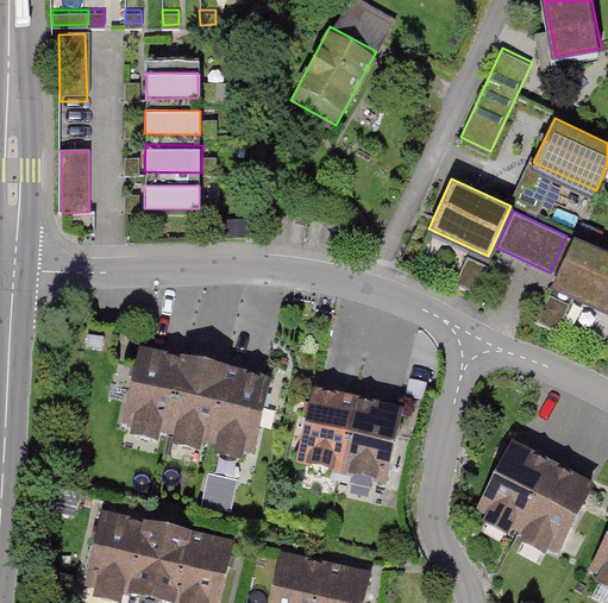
[(607,251),(575,236),(551,287),(607,313),(607,251)]
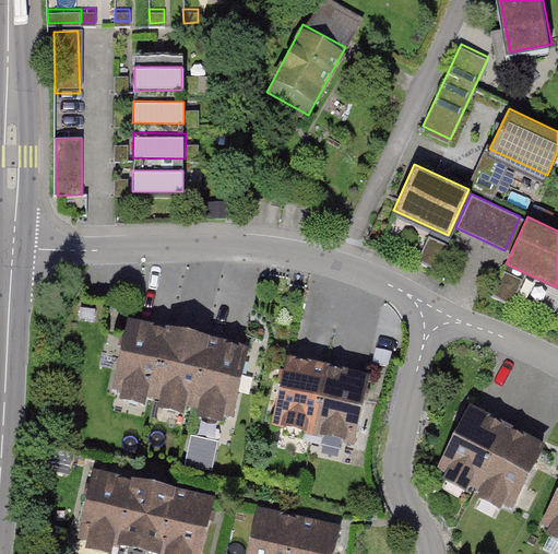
[(449,243),(430,233),(418,257),(438,266),(449,243)]
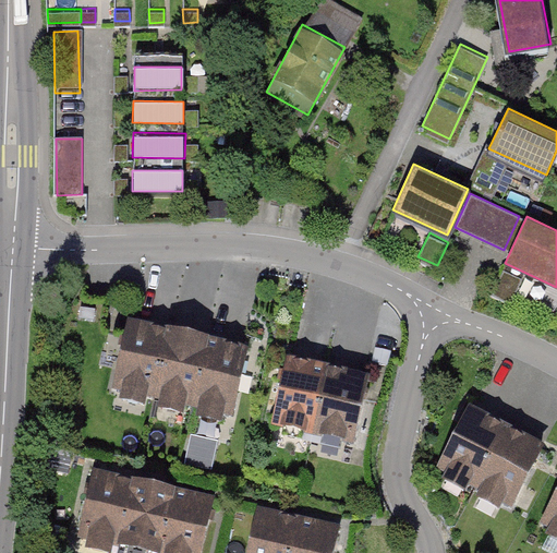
[(522,276),(504,268),(493,291),(511,300),(522,276)]
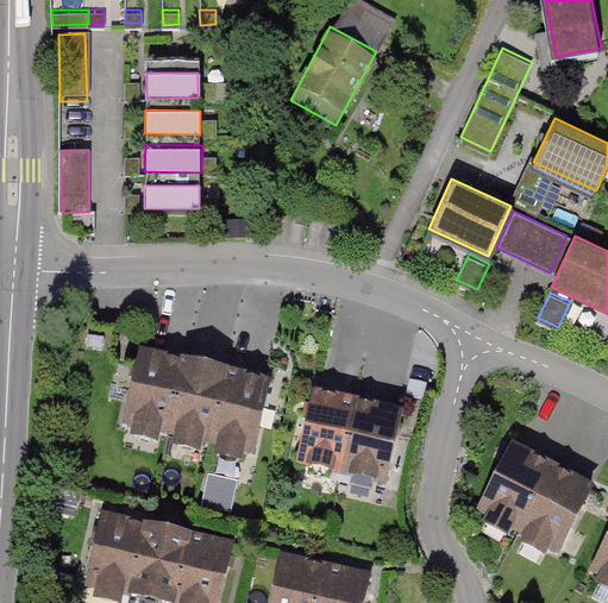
[(177,353),(130,341),(107,435),(156,447),(177,353)]
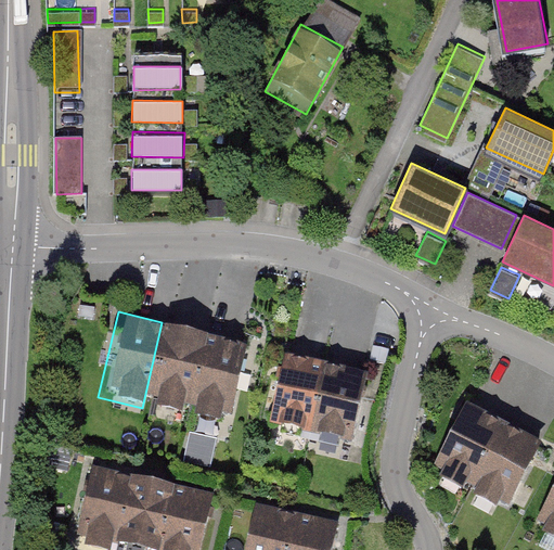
[(206,332),(162,322),(142,408),(185,418),(206,332)]
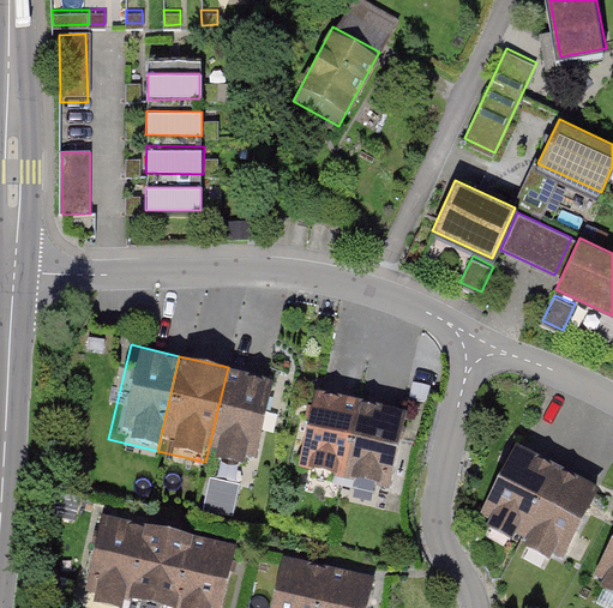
[(276,379),(228,367),(205,462),(253,474),(276,379)]
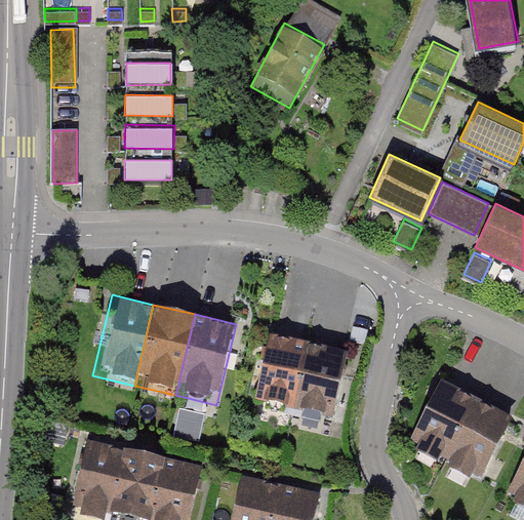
[(303,345),(255,333),(242,394),(288,404),(303,345)]
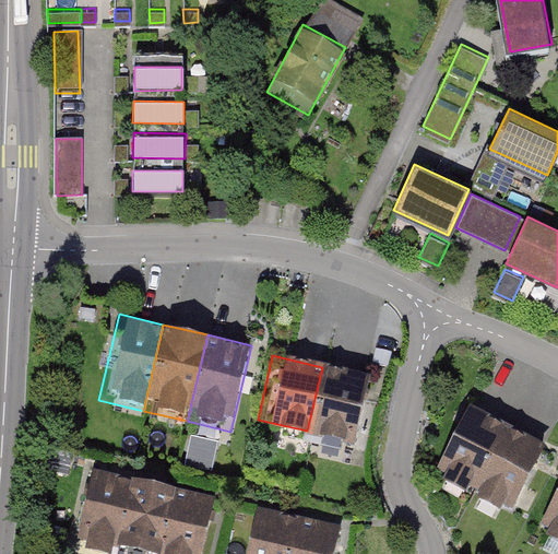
[(371,378),(322,367),(307,431),(356,443),(371,378)]
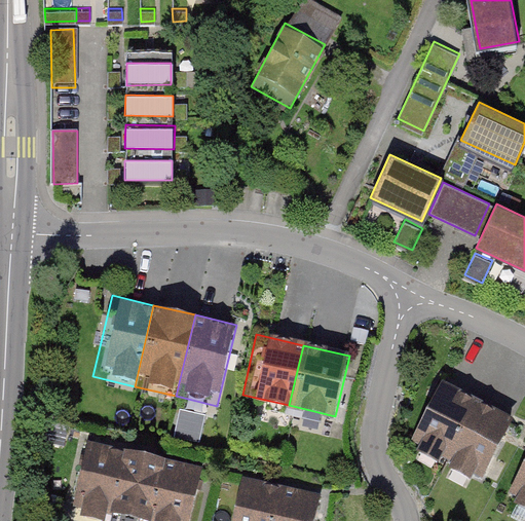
[(476,401),(433,377),(400,438),(443,461),(476,401)]
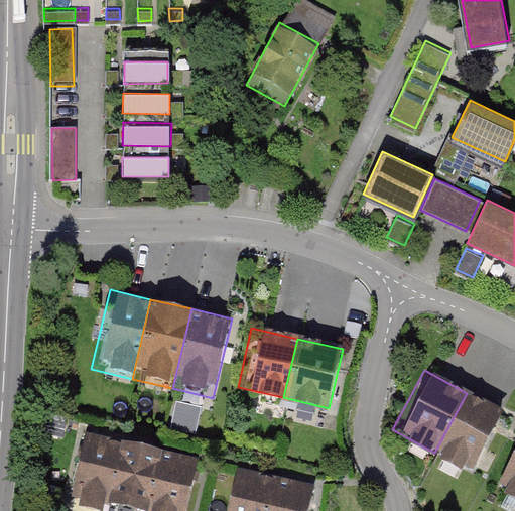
[(509,416),(467,393),(434,453),(477,475),(509,416)]
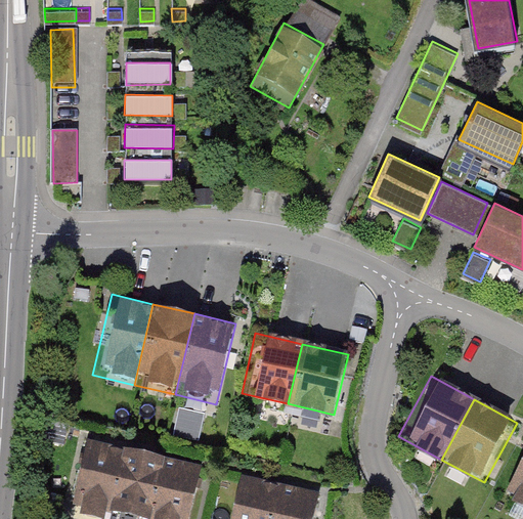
[(182,404),(177,429),(201,434),(206,409),(182,404)]
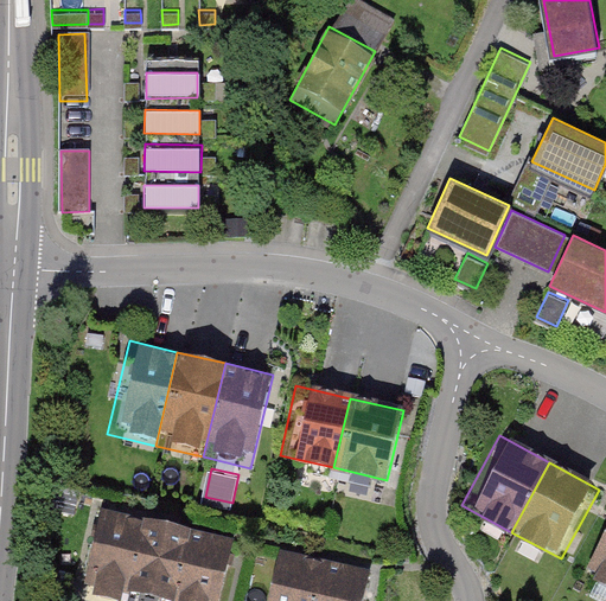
[(139,516),(93,503),(70,587),(116,600),(139,516)]
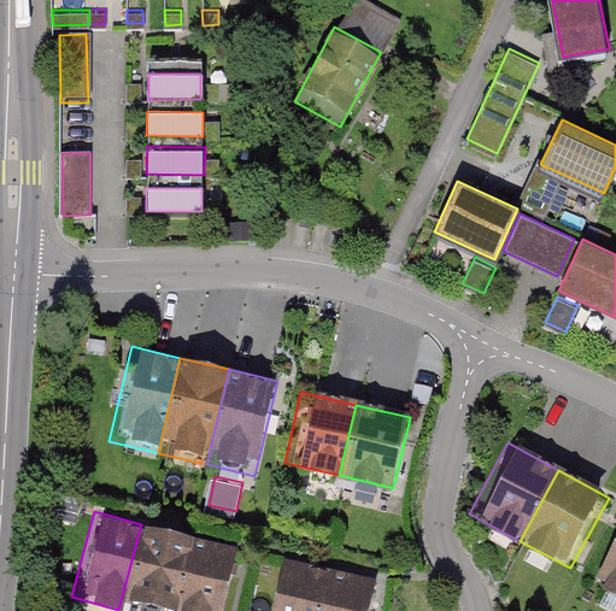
[(168,610),(189,536),(141,524),(118,610),(123,610),(168,610)]
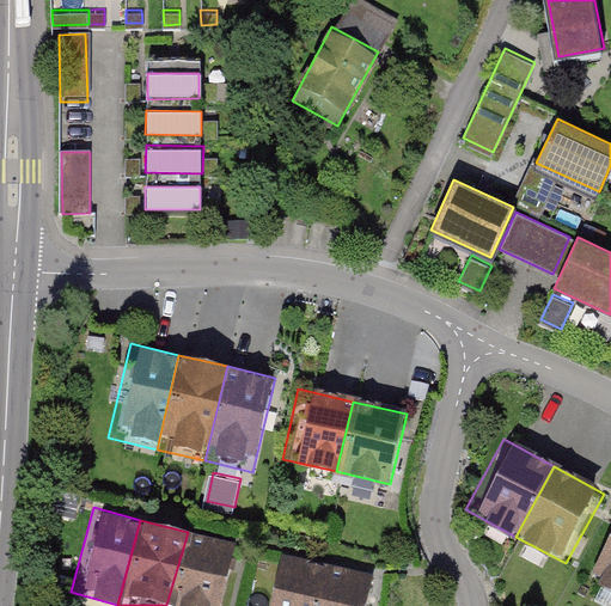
[(610,527),(585,573),(610,587),(610,527)]
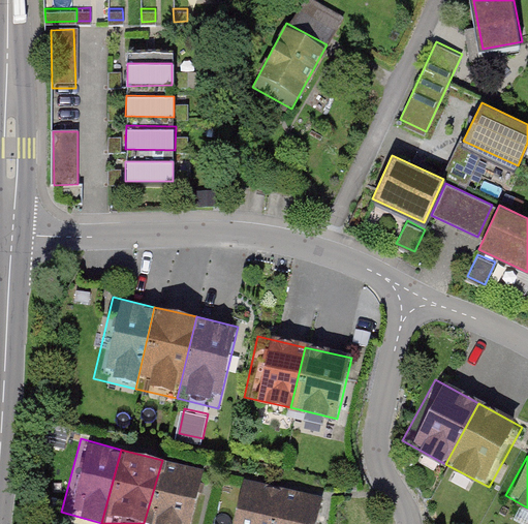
[(188,523),(203,471),(162,460),(144,523),(188,523)]
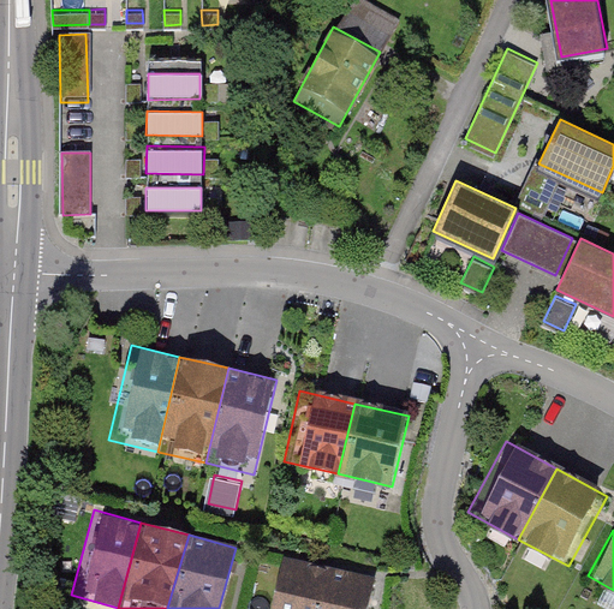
[(311,608),(322,567),(274,556),(261,608),(311,608)]
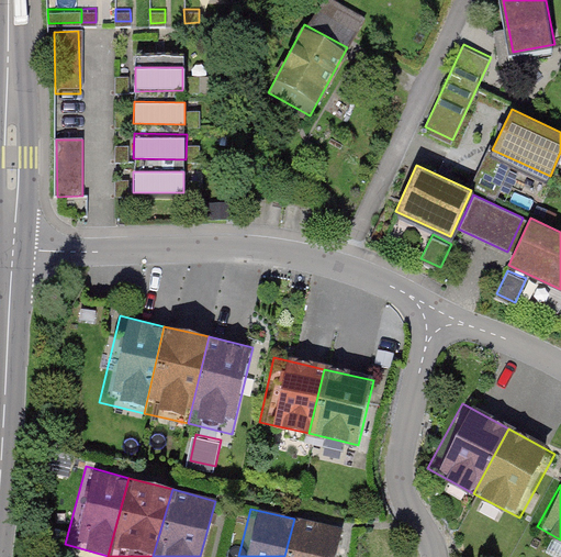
[(331,556),(337,528),(294,519),(284,556),(331,556)]
